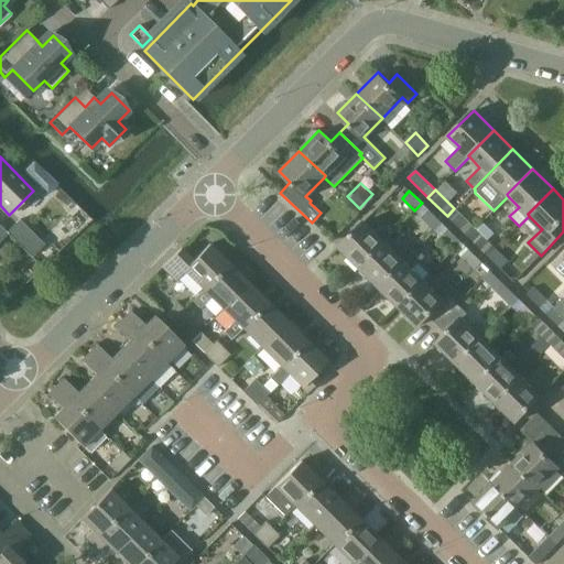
[(435,230),(442,224),(427,208),(420,216),(435,230)]
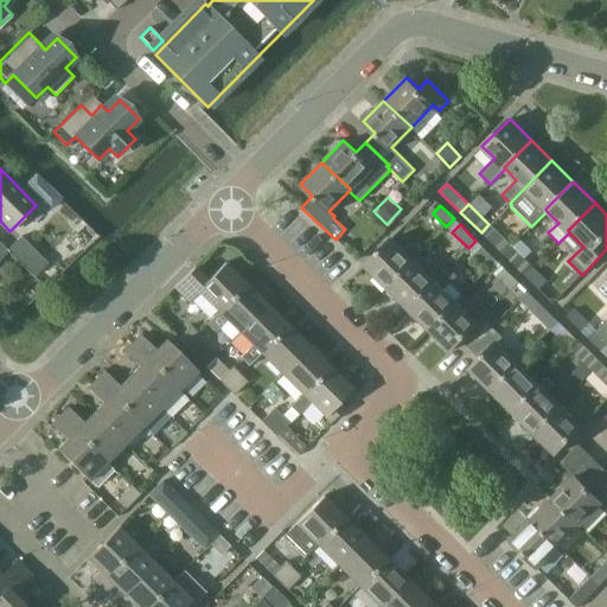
[(503,254),(510,246),(489,224),(481,232),(503,254)]
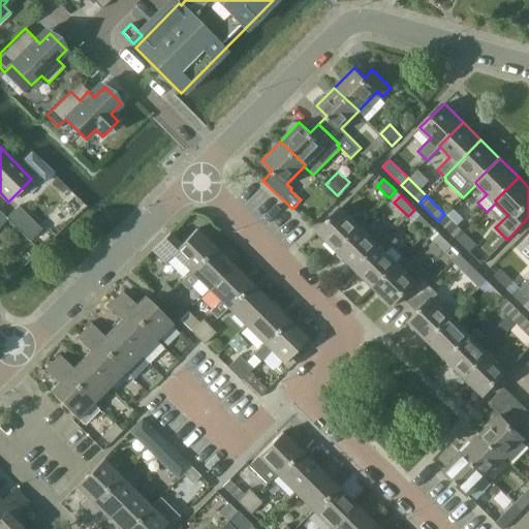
[(6,218),(7,219),(30,242),(41,229),(18,207),(6,218)]
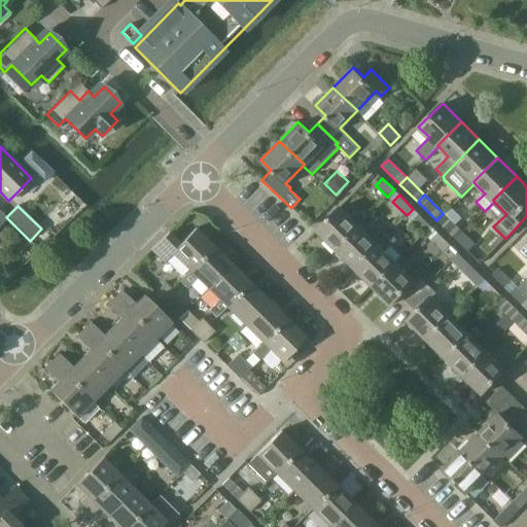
[(342,206),(317,231),(336,249),(360,224),(345,209),(342,206)]
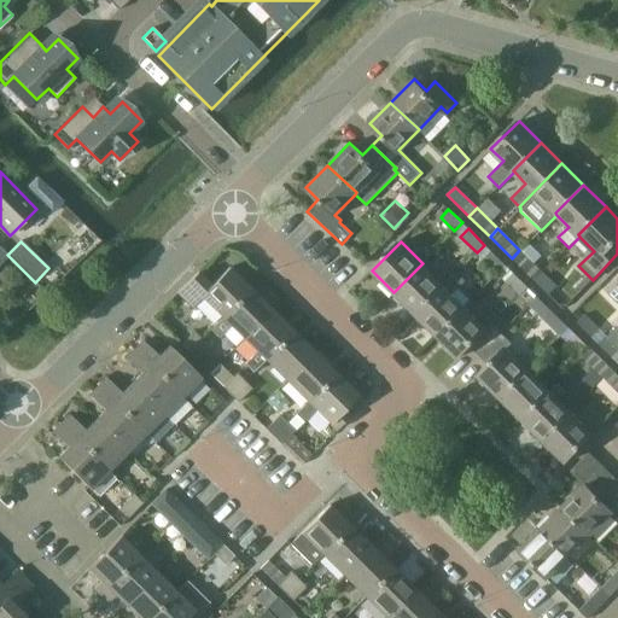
[(534,280),(541,272),(519,250),(512,258),(534,280)]
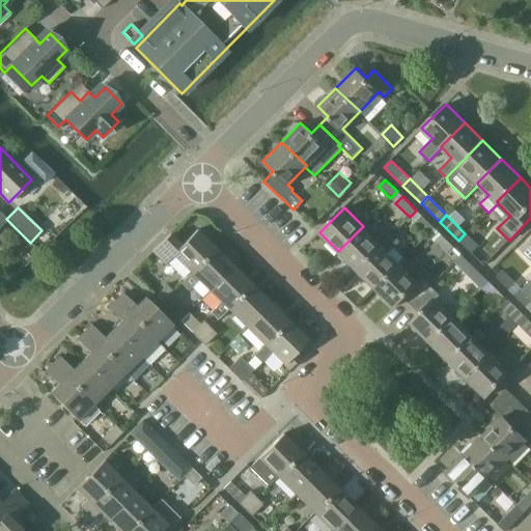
[(428,235),(435,228),(422,217),(416,223),(428,235)]
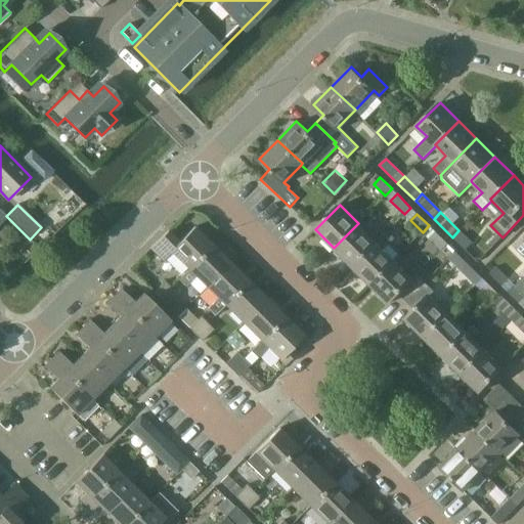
[(358,223),(334,248),(352,265),(377,241),(376,241),(367,231),(372,227),(362,219),(358,223)]
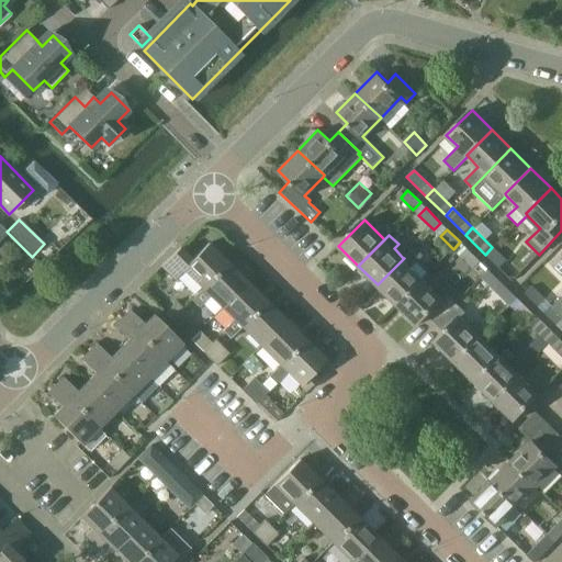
[(179,248),(160,267),(173,280),(184,269),(203,288),(228,261),(209,242),(191,259),(179,248)]
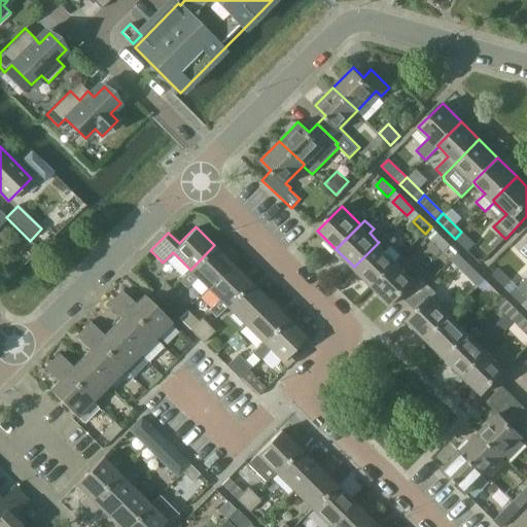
[(379,242),(354,267),(373,285),(396,260),(386,250),(397,240),(389,232),(378,242),(379,242)]
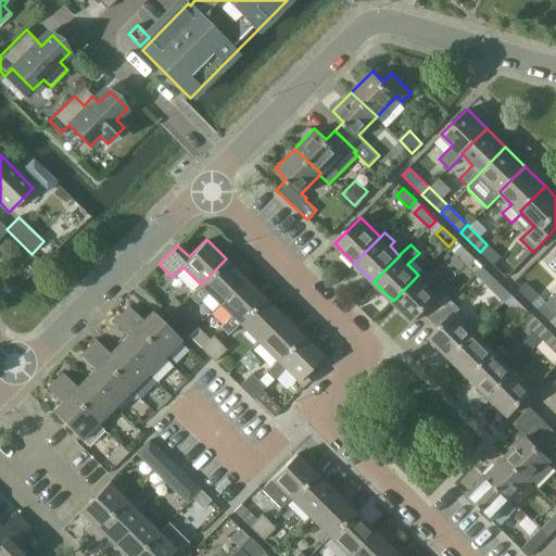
[(487,244),(480,252),(494,265),(501,258),(487,244)]
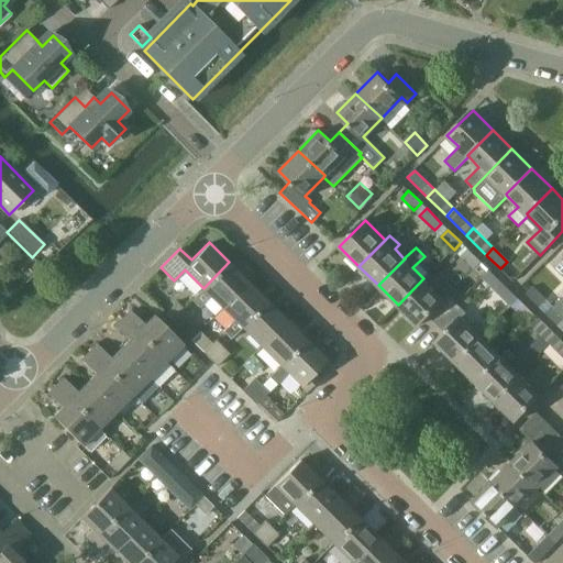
[(482,278),(489,269),(468,250),(461,256),(474,269),(482,278)]
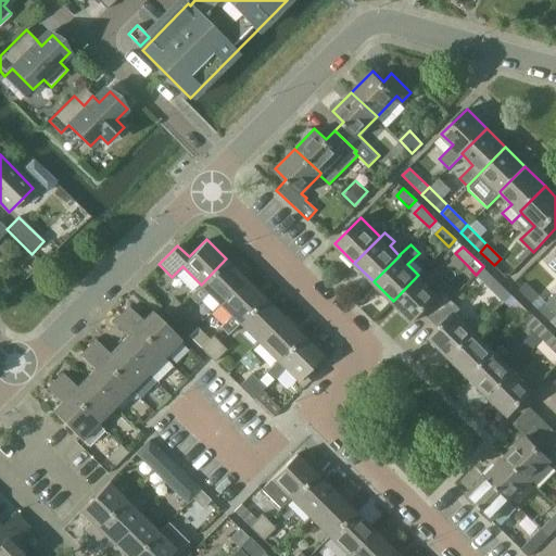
[(555,251),(544,263),(555,274),(555,251)]
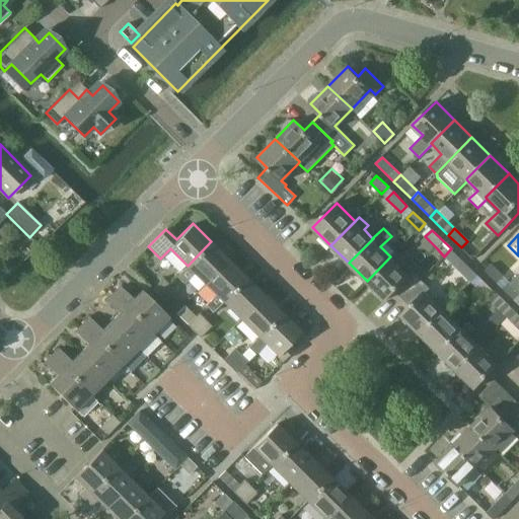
[(188,266),(176,278),(183,285),(195,273),(205,283),(229,258),(211,241),(188,266)]
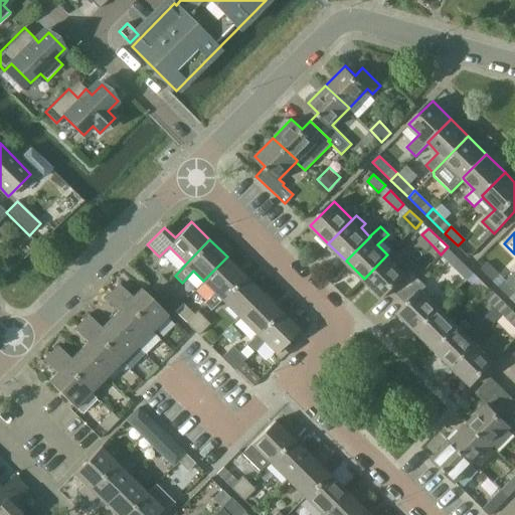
[(387,254),(364,279),(382,297),(390,288),(398,297),(417,277),(408,268),(405,272),(387,254)]
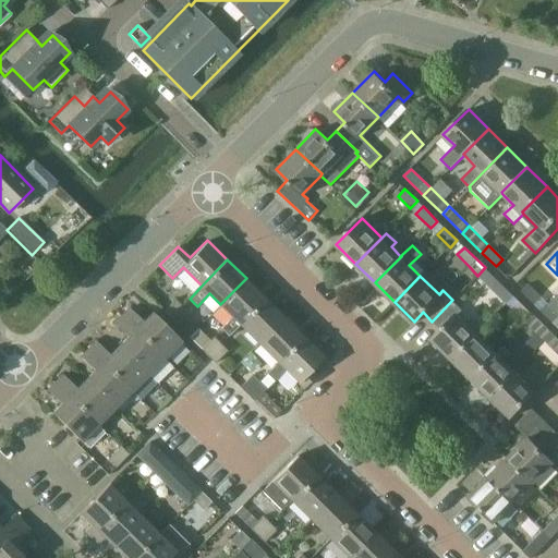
[(246,278),(220,304),(232,316),(220,329),(228,336),(240,324),(265,298),(246,278)]
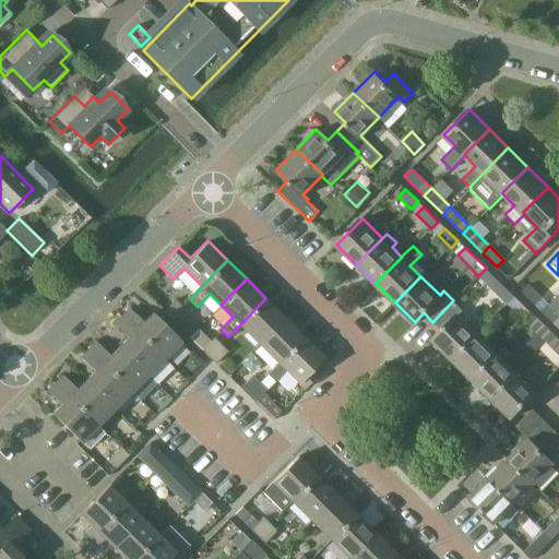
[(508,304),(514,297),(501,284),(495,292),(508,304)]
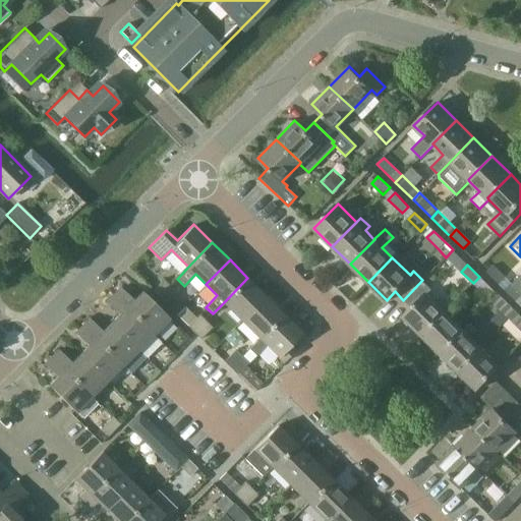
[(505,290),(511,283),(494,266),(486,272),(505,290)]
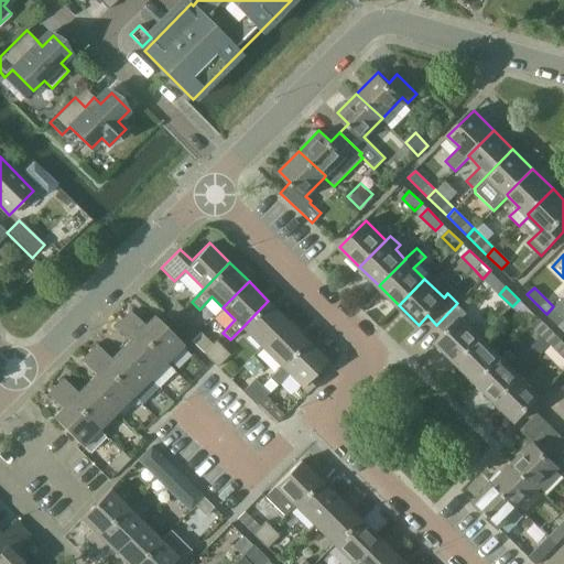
[(172,322),(184,308),(176,301),(164,314),(172,322)]
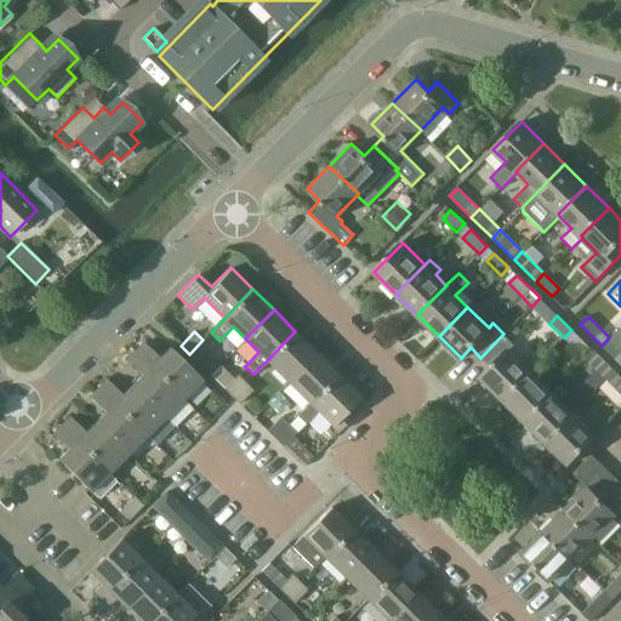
[(295,331),(267,360),(288,381),(317,352),(295,331)]
